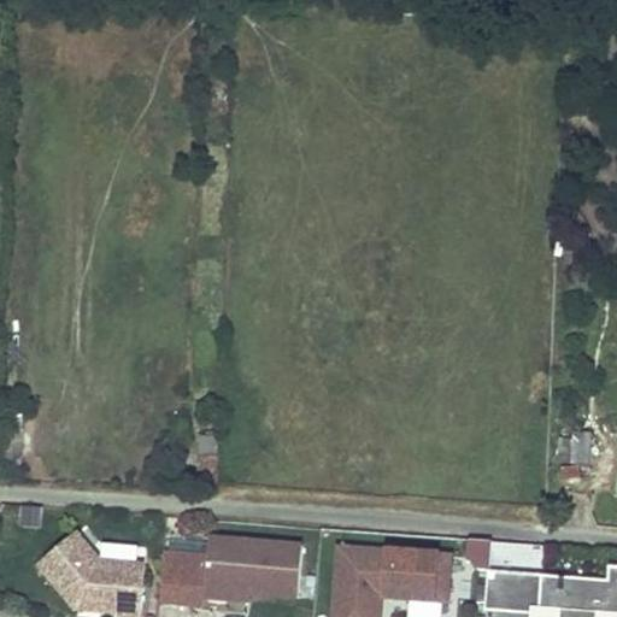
[(429,4),(418,4),(406,3),(405,16),(429,17),(429,4)]
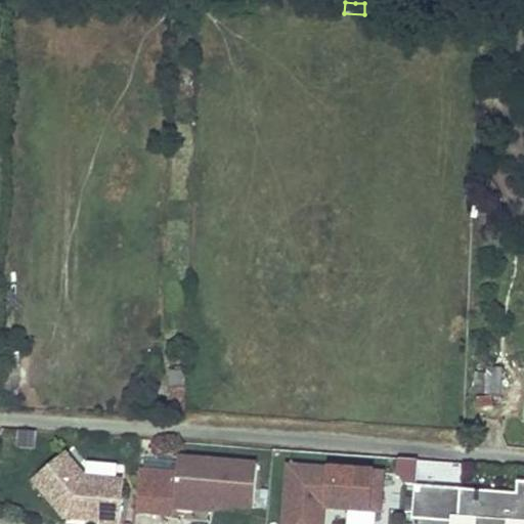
[(488,375),(477,375),(475,394),(501,396),(504,372),(488,370),(488,375)]
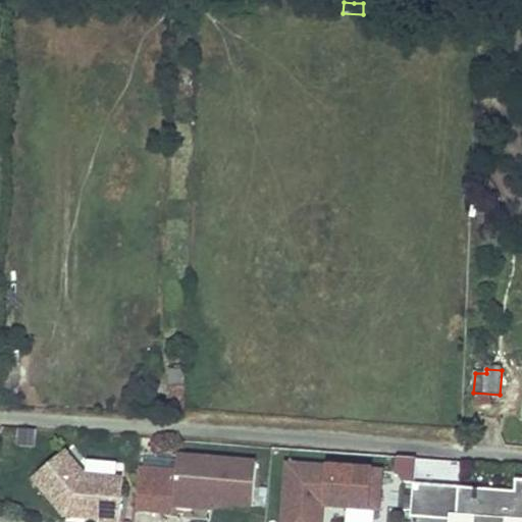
[(183,417),(184,373),(170,372),(169,416),(183,417)]
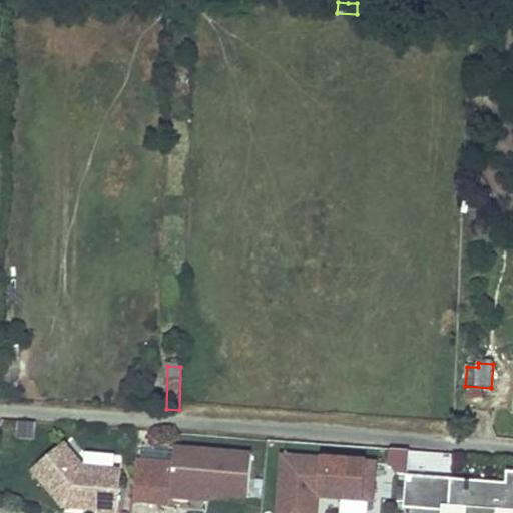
[(64,442),(32,469),(63,506),(68,502),(78,503),(78,507),(117,511),(121,470),(84,466),(64,442)]
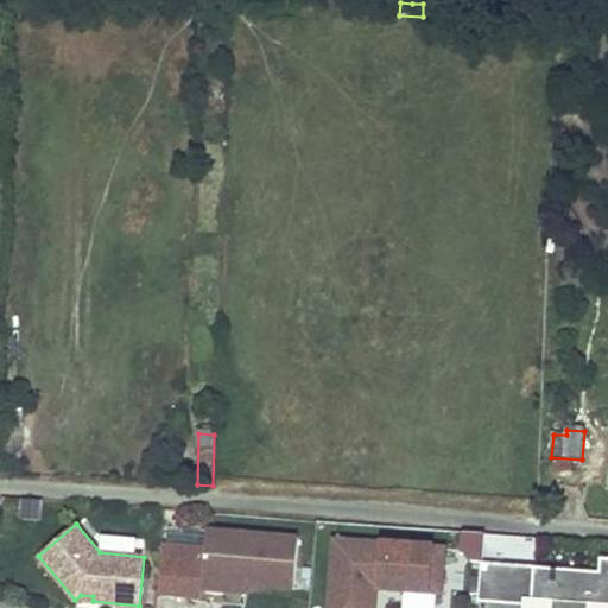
[(293,589),(298,538),(207,530),(202,581),(247,586),(293,589)]
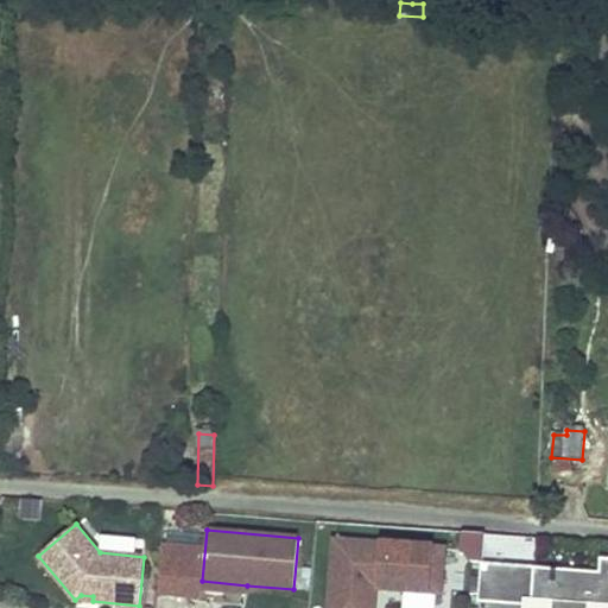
[(464,531),(463,557),(485,558),(486,532),(464,531)]
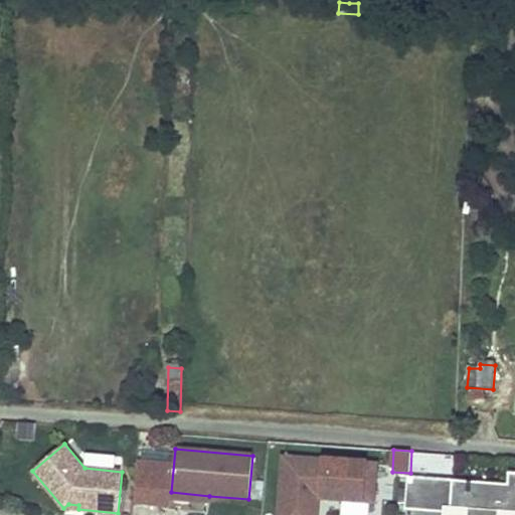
[(425,473),(455,473),(455,454),(425,454),(425,473)]
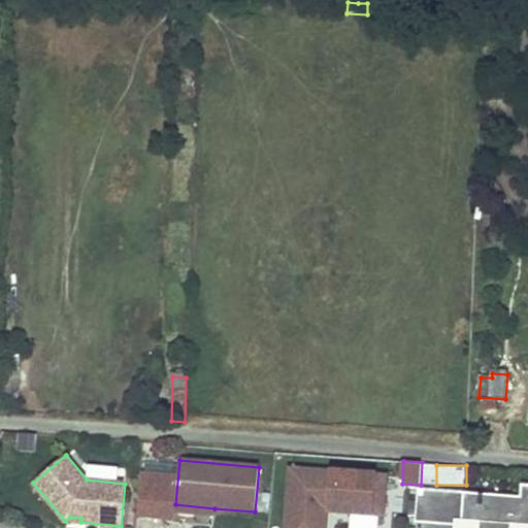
[(292,467),(286,527),(326,527),(328,510),(328,505),(338,506),(338,512),(385,515),(388,475),(292,467)]
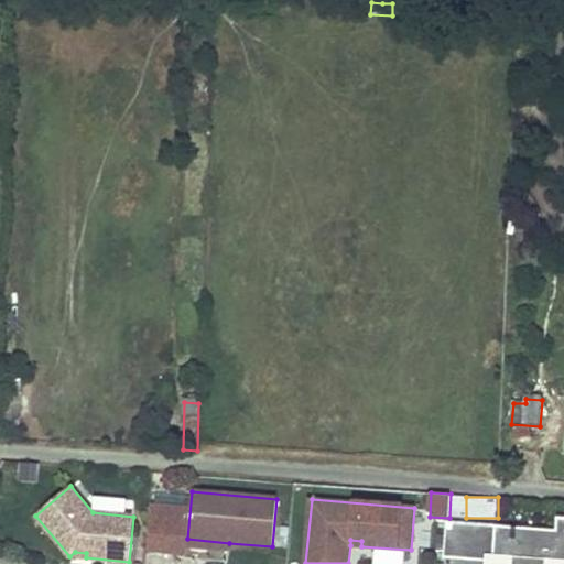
[(563,518),(557,518),(556,530),(446,521),(443,555),(491,559),(491,563),(546,563),(548,559),(563,560),(563,518)]
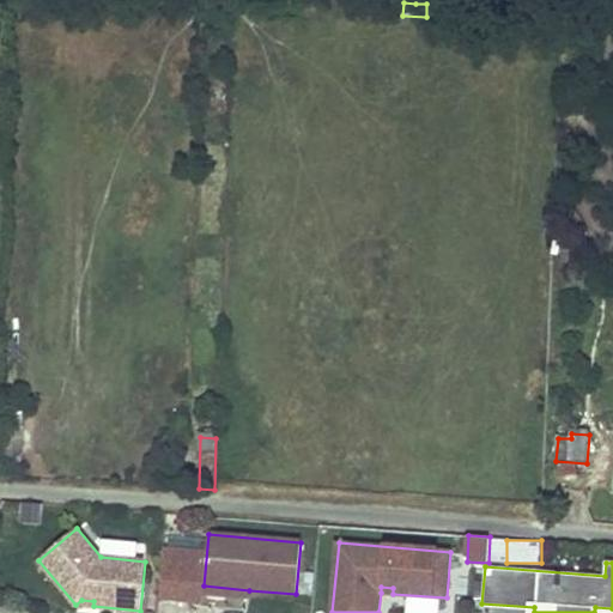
[(248,598),(249,590),(204,586),(202,593),(248,598)]
